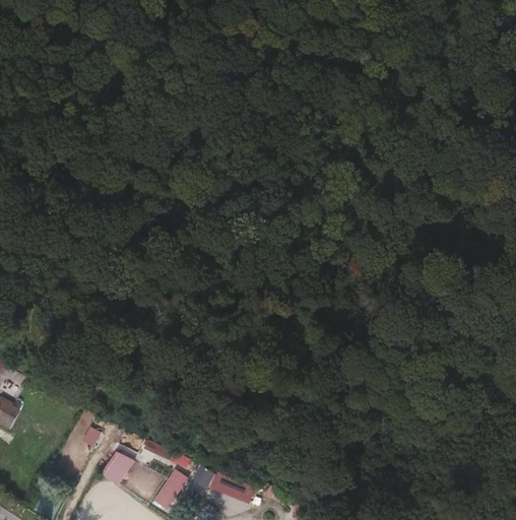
[(0,414),(9,420),(18,407),(0,396),(0,414)]
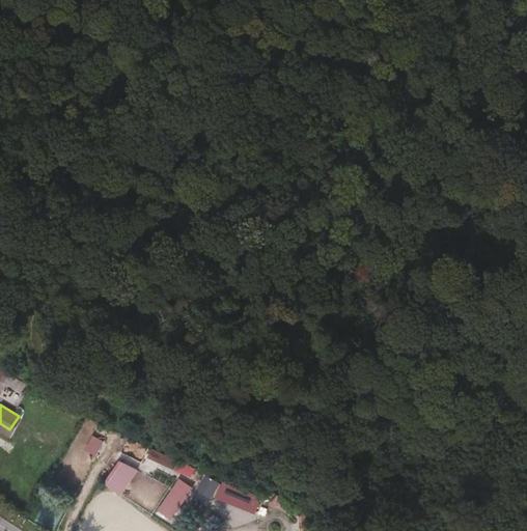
[(92,458),(102,442),(90,436),(81,451),(92,458)]
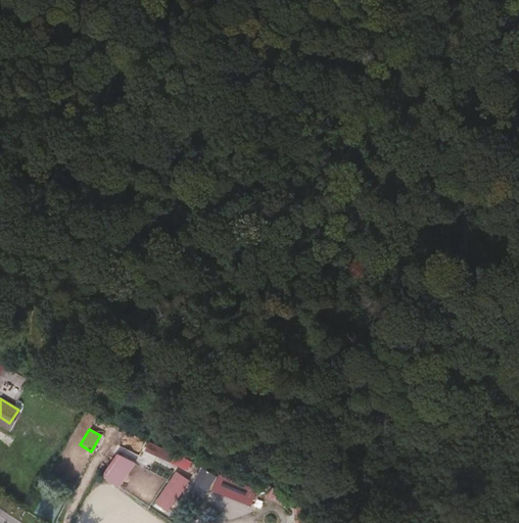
[(102,475),(112,484),(115,486),(133,465),(120,455),(102,475)]
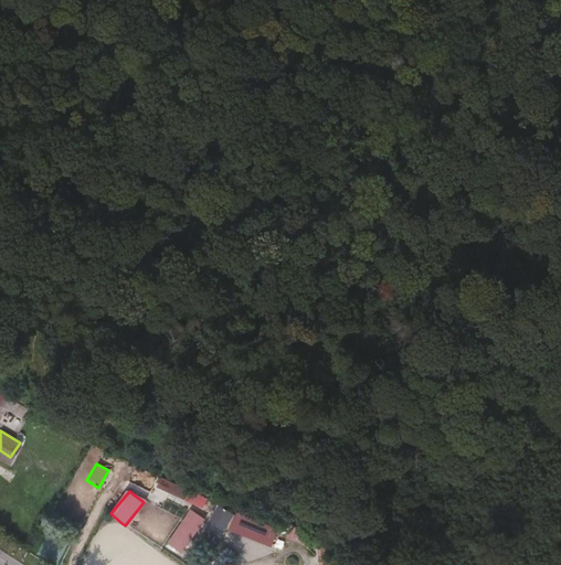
[(223,530),(232,516),(218,508),(209,521),(223,530)]
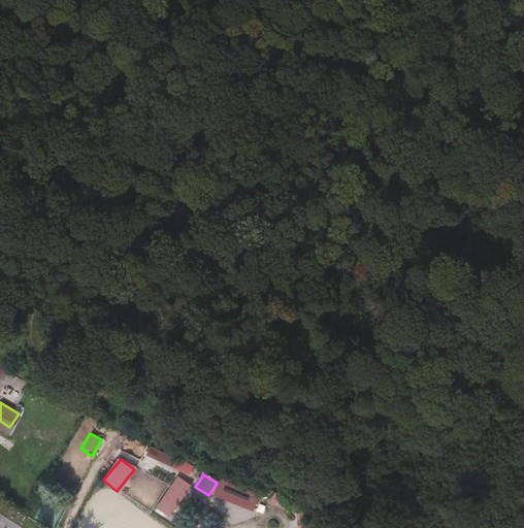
[(166,518),(190,486),(174,475),(151,507),(166,518)]
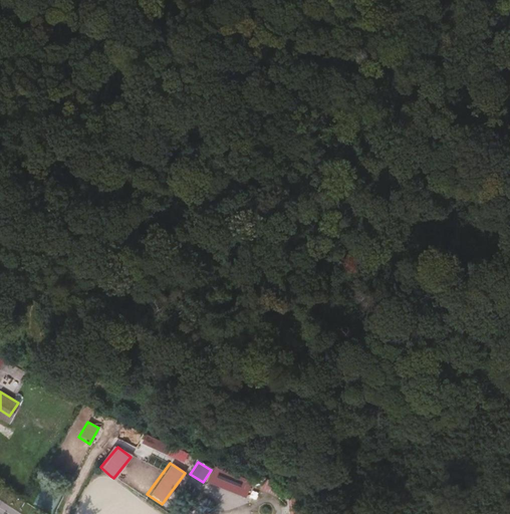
[(216,483),(224,471),(217,466),(210,479),(216,483)]
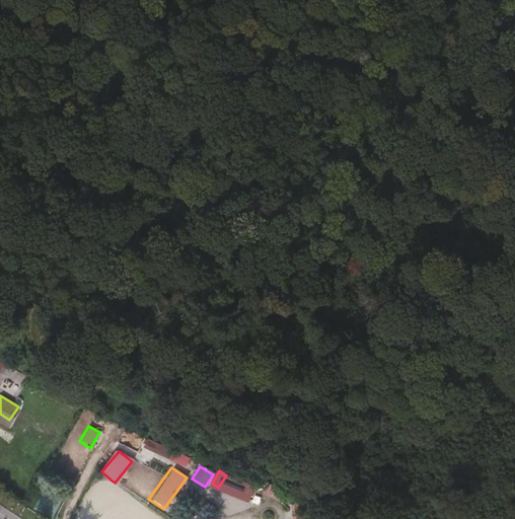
[(253,492),(226,475),(218,488),(245,504),(253,492)]
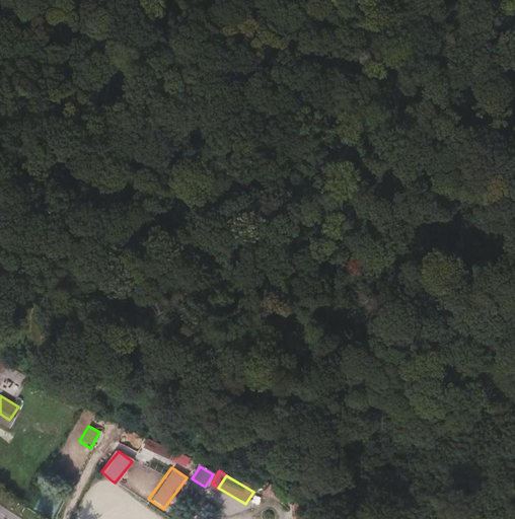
[(278,504),(283,494),(267,485),(261,496),(278,504)]
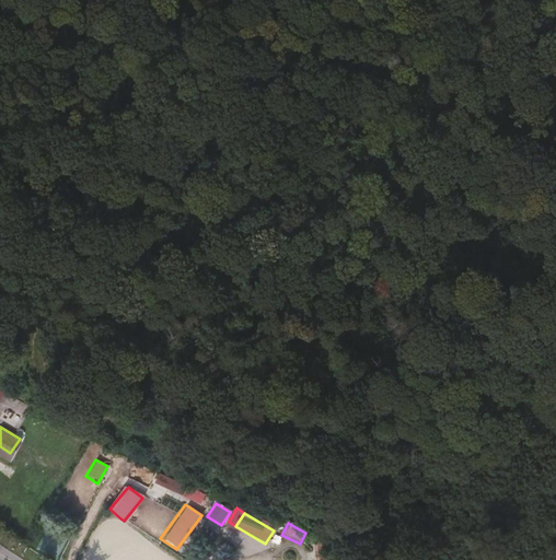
[(325,559),(320,531),(310,533),(315,559),(325,559)]
